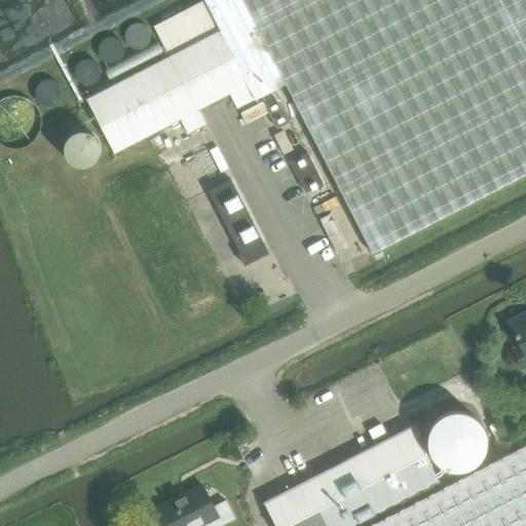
[(525,0),(204,0),(205,1),(154,27),(170,57),(87,99),(115,153),(181,120),(188,134),(207,124),(199,110),(230,95),(237,108),(255,100),(287,85),(373,255),(525,176),(525,0)]
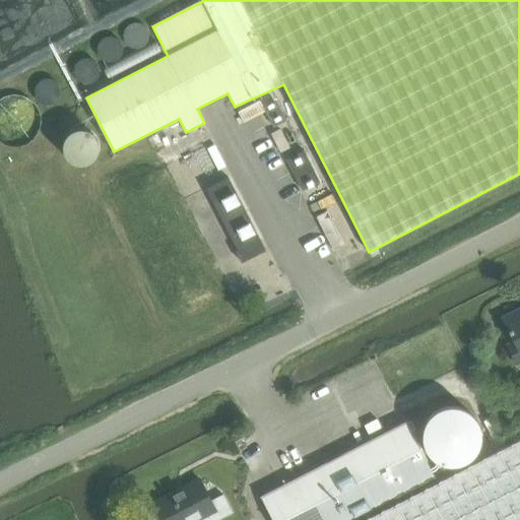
[(265,108),(275,128),(287,121),(277,102),(265,108)]
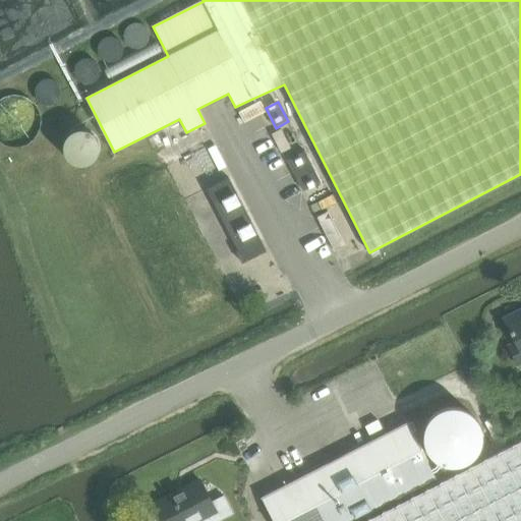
[(291,150),(282,130),(273,135),(282,154),(291,150)]
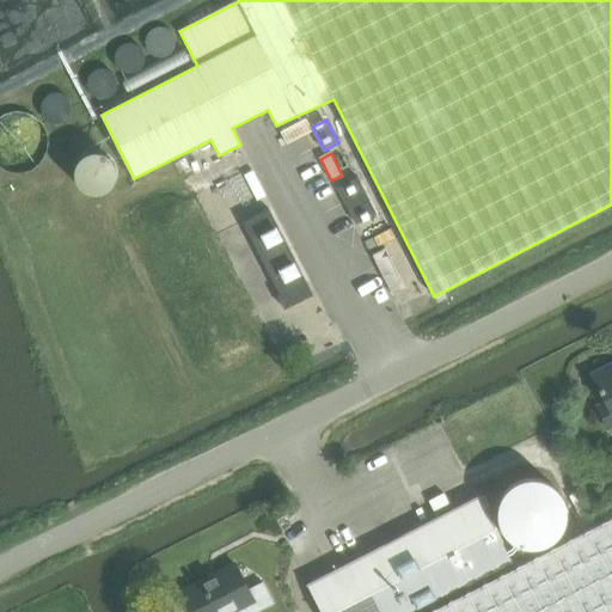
[(359,178),(338,189),(357,225),(377,215),(359,178)]
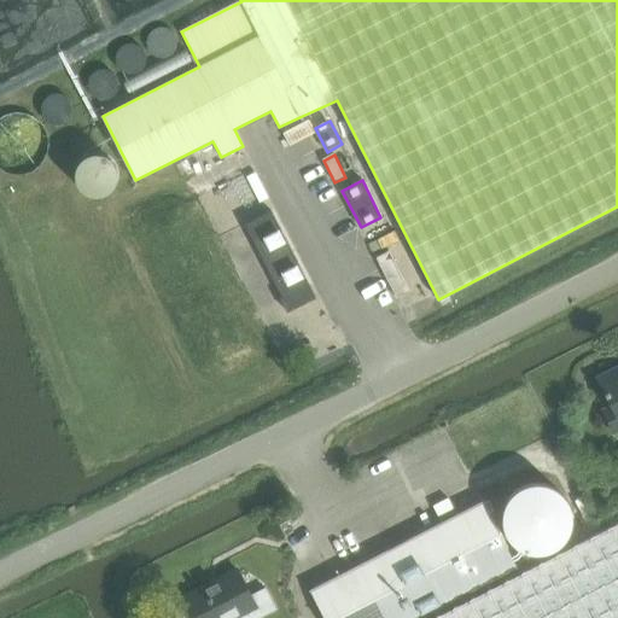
[(287,312),(316,297),(272,210),(245,223),(283,296),(280,297),(287,312)]
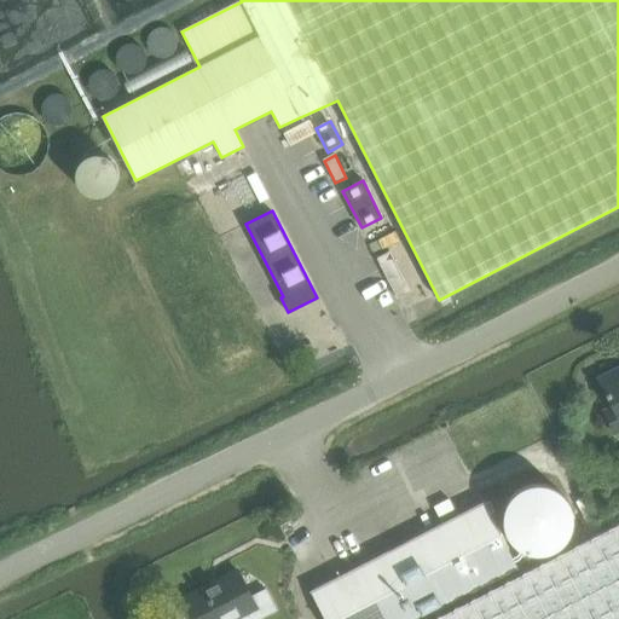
[(399,300),(411,293),(391,253),(377,259),(399,300)]
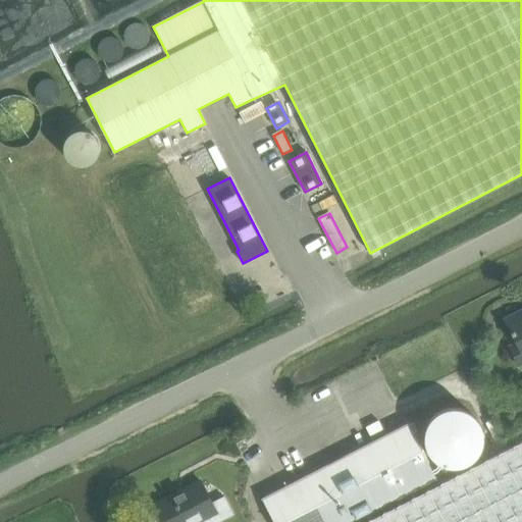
[(521,309),(504,319),(516,343),(509,347),(519,366),(521,364),(521,309)]
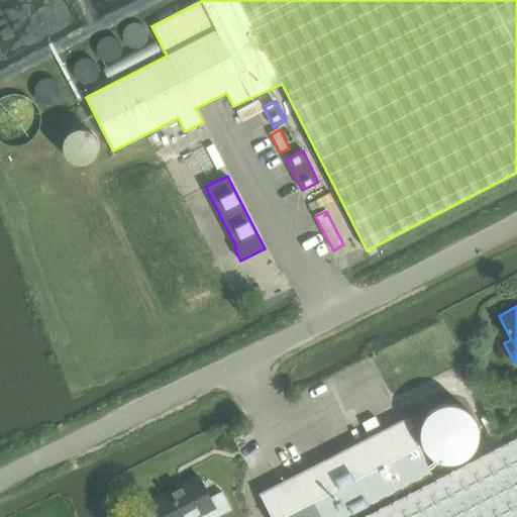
[(308,469),(323,498),(287,516),(349,516),(432,475),(404,419),(308,469)]
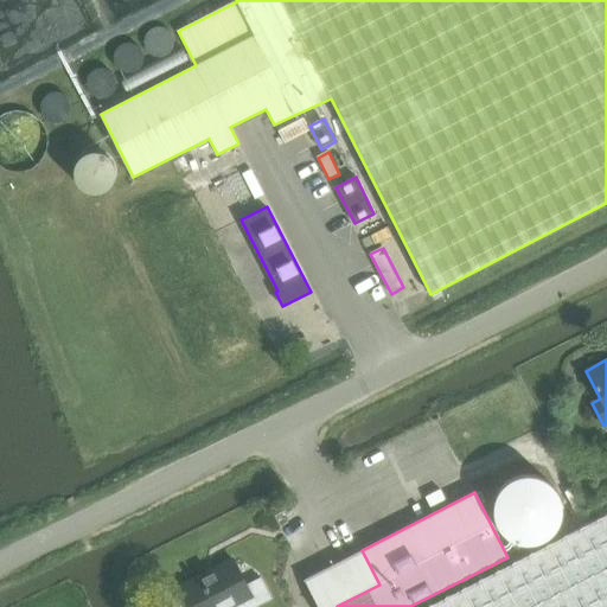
[(606,606),(606,515),(598,519),(426,606),(606,606)]
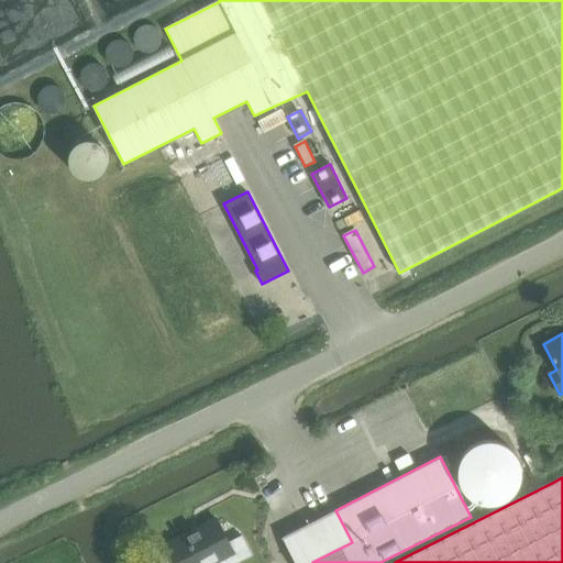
[(335,510),(283,538),(295,562),(312,562),(352,542),(335,510)]
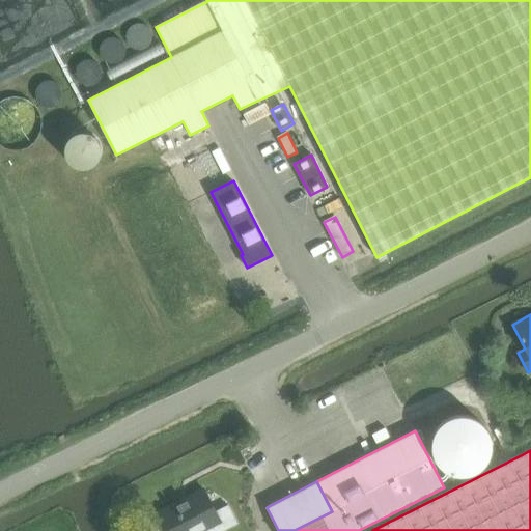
[(163,522),(161,528),(163,530),(227,530),(239,525),(229,507),(217,513),(204,490),(158,513),(163,522)]
